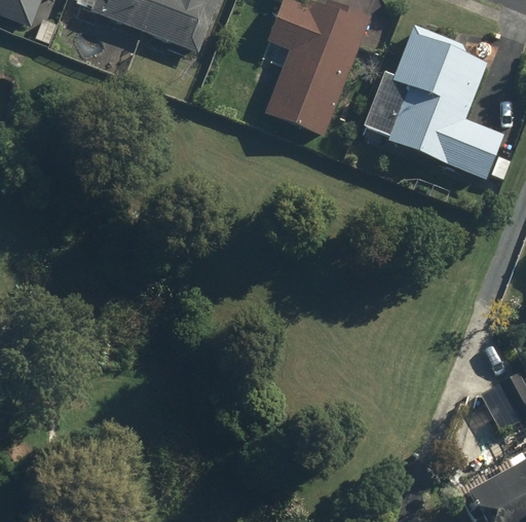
[(55,4),(58,0),(0,0),(0,14),(31,27),(42,0),(45,0),(55,4)]
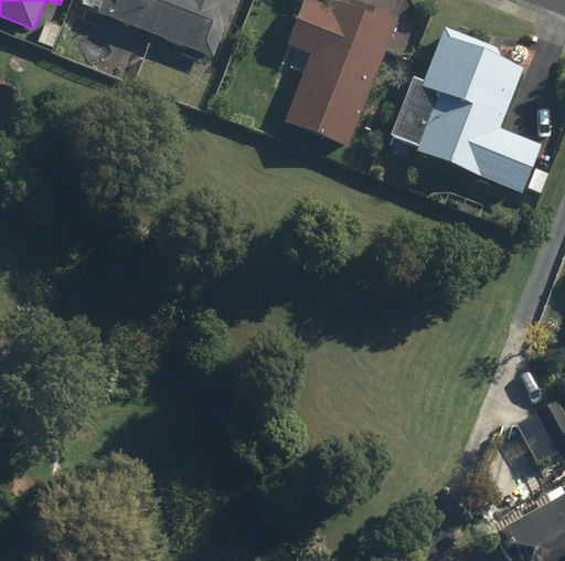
[(93,0),(89,9),(214,56),(235,0),(93,0)]
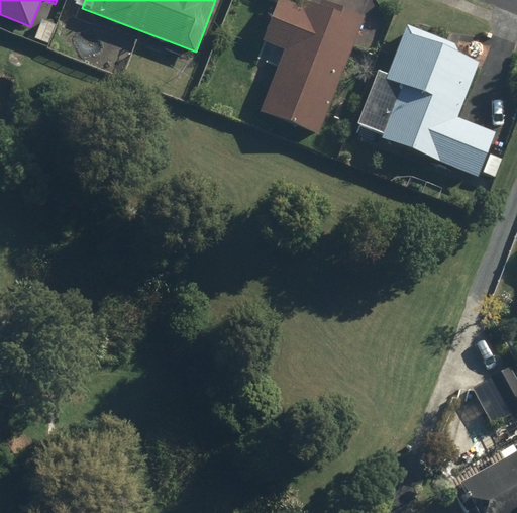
[(304,0),(302,5),(289,0),(275,0),(261,38),(285,47),(260,114),(316,136),(363,16),(320,0),(304,0)]
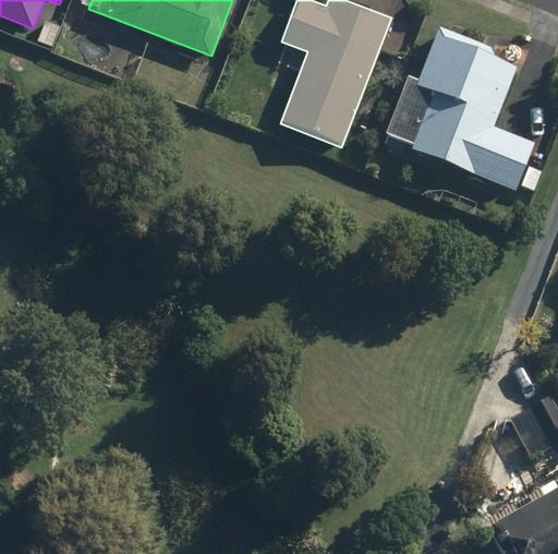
[(521,58),(441,26),(419,83),(405,77),(384,133),(410,144),(408,147),(516,191),(535,143),(494,127),(521,58)]
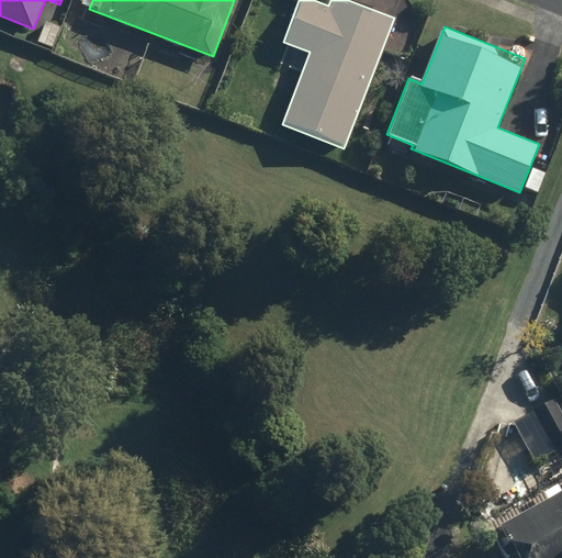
[(517,557),(561,557),(561,491),(499,526),(517,557)]
